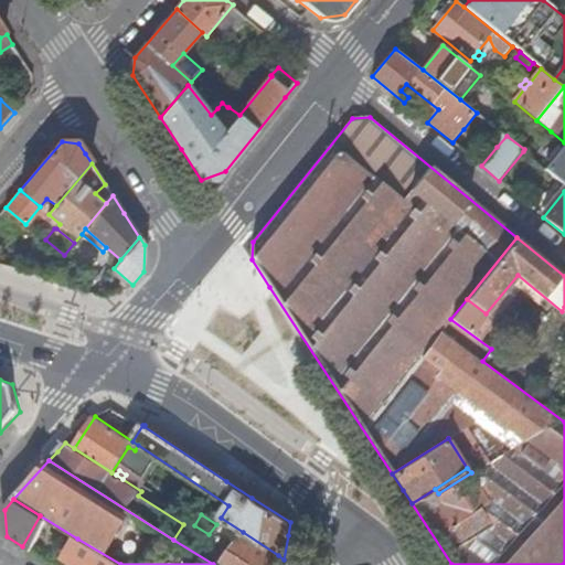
[(272,564),(278,555),(243,532),(220,564),(272,564)]
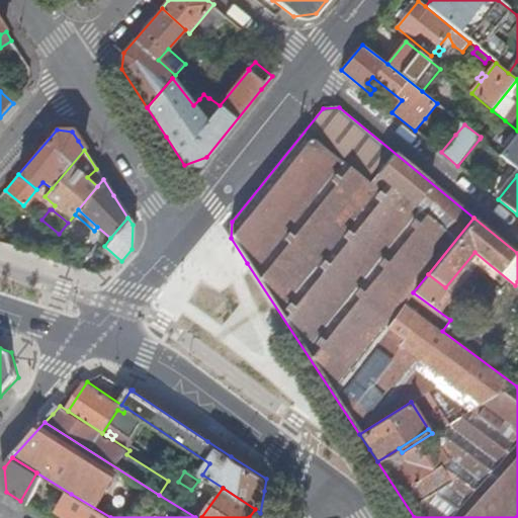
[(73,517),(110,517),(71,494),(61,511),(73,517)]
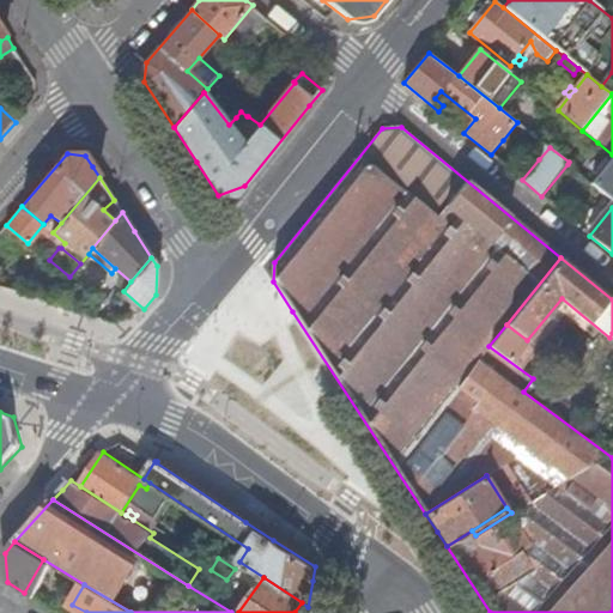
All buildings are outlined.
